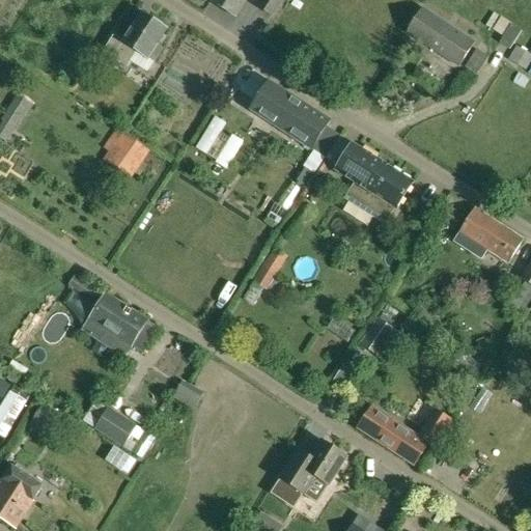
[(210,0),(210,2),(235,19),(247,0),(210,0)]
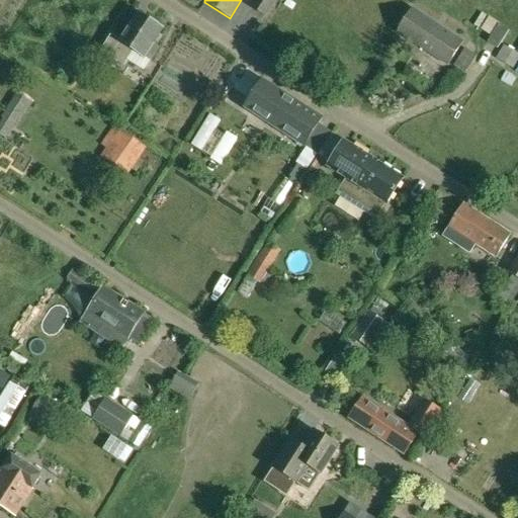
[(255,0),(251,6),(265,16),(275,0),(255,0)]
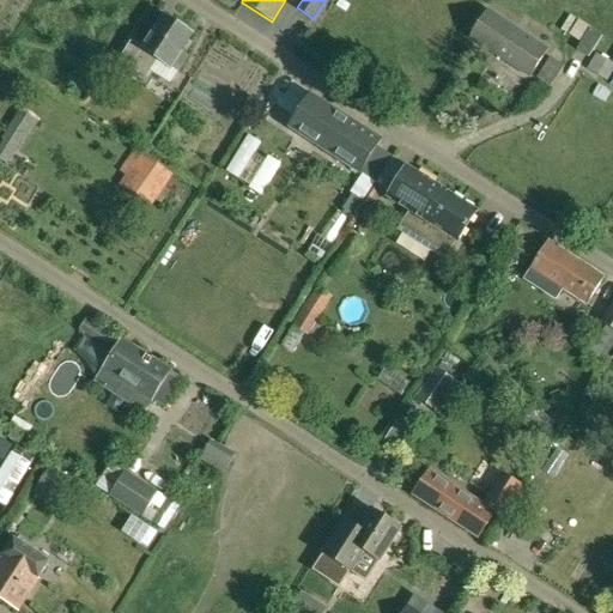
[(471,38),(529,78),(548,50),(489,11),(471,38)]
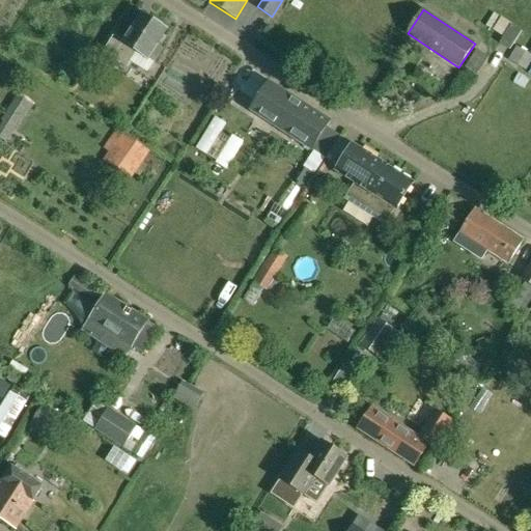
[(127,67),(137,51),(155,62),(163,49),(156,44),(165,28),(142,14),(124,43),(113,35),(101,56),(112,62),(114,59),(127,67)]
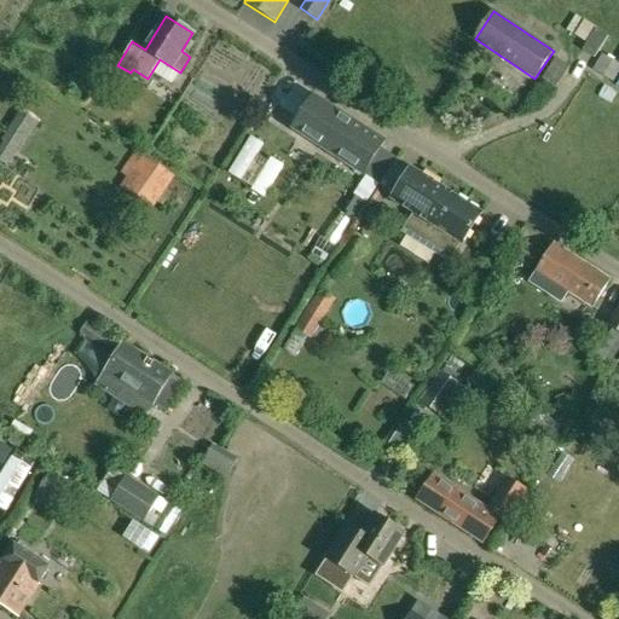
[(574,36),(586,44),(582,51),(594,58),(607,38),(583,22),(574,36)]
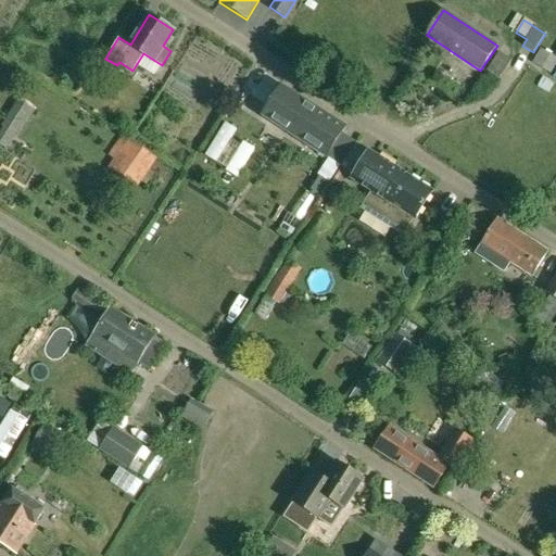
[(533,63),(551,74),(555,65),(555,52),(554,57),(541,49),(533,63)]
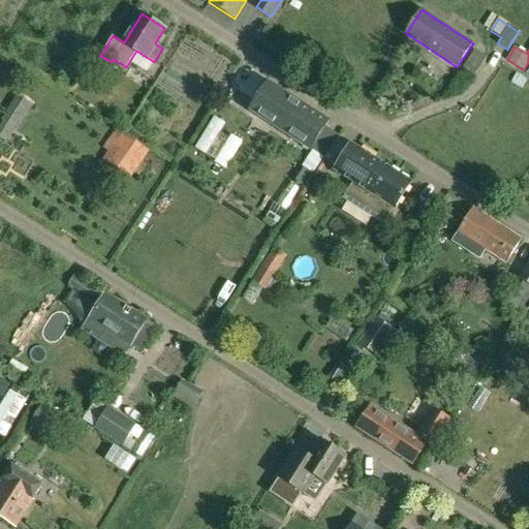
[(463,67),(475,75),(486,58),(474,51),(463,67)]
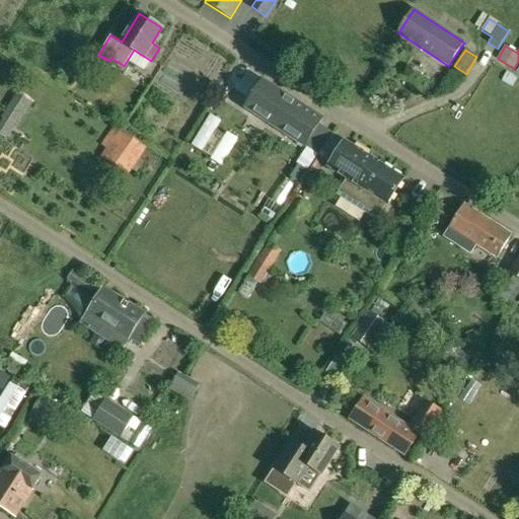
[(501,81),(512,87),(517,79),(507,72),(501,81)]
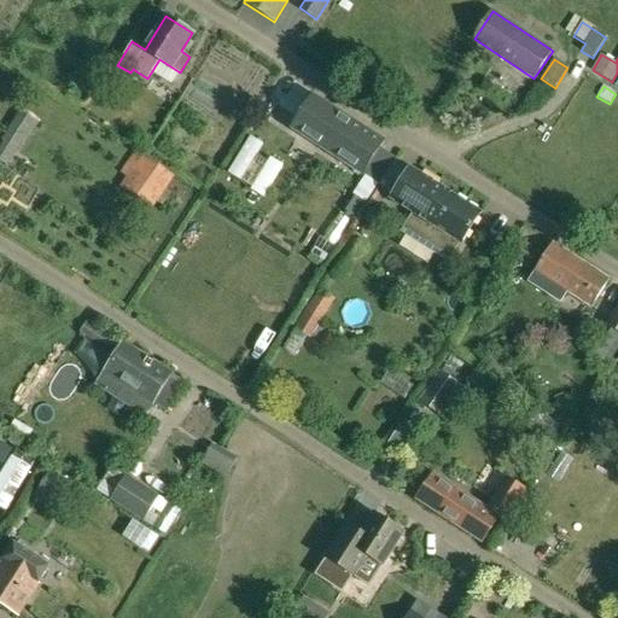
[(313,95),(291,128),(362,175),(379,186),(397,159),(379,147),(384,141),(313,95)]
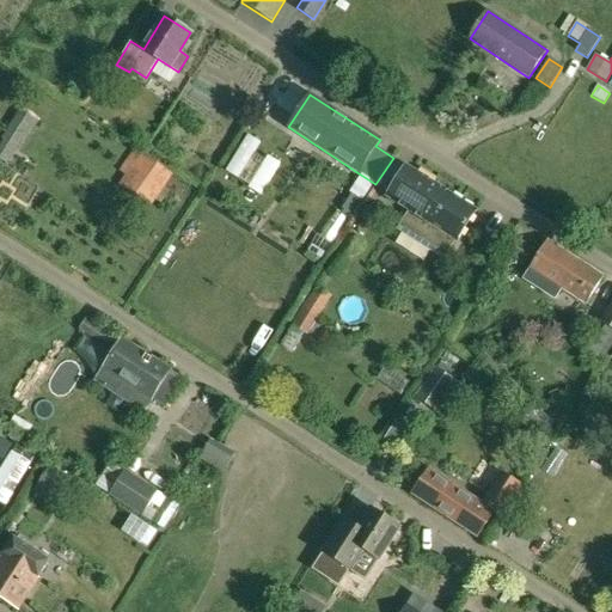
[(19,109),(0,138),(0,159),(5,163),(19,140),(23,142),(37,121),(19,109)]
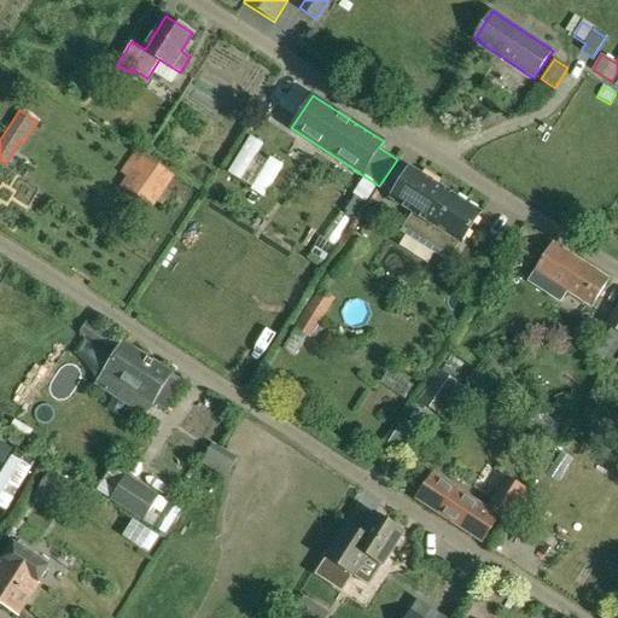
[(397,159),(379,186),(392,194),(389,199),(412,213),(404,223),(454,255),(482,213),(409,167),(397,159)]
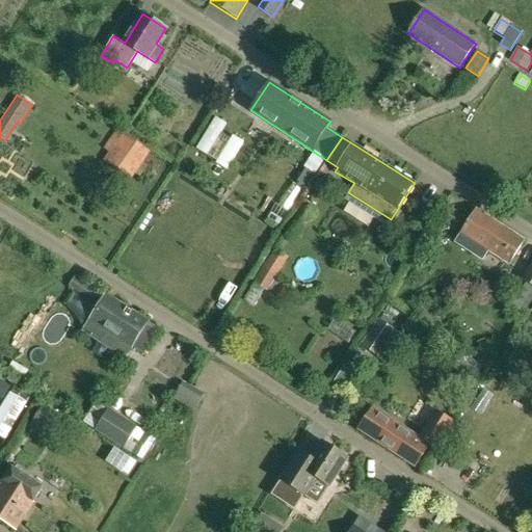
[(145,152),(124,138),(113,154),(135,167),(145,152)]
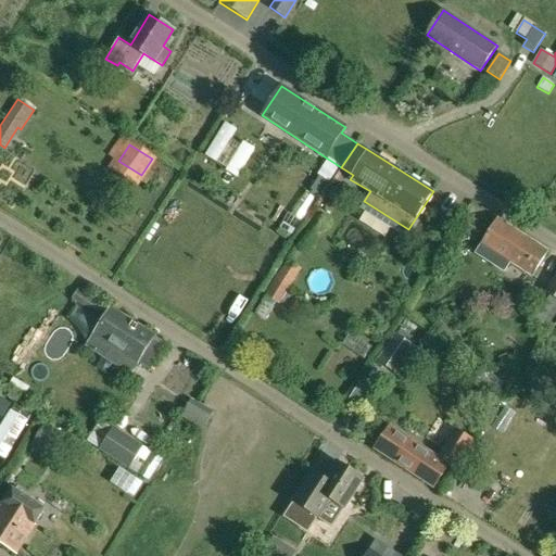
[(321,178),(319,177),(311,190),(313,192),(311,197),(317,201),(331,179),(325,175),(321,178)]
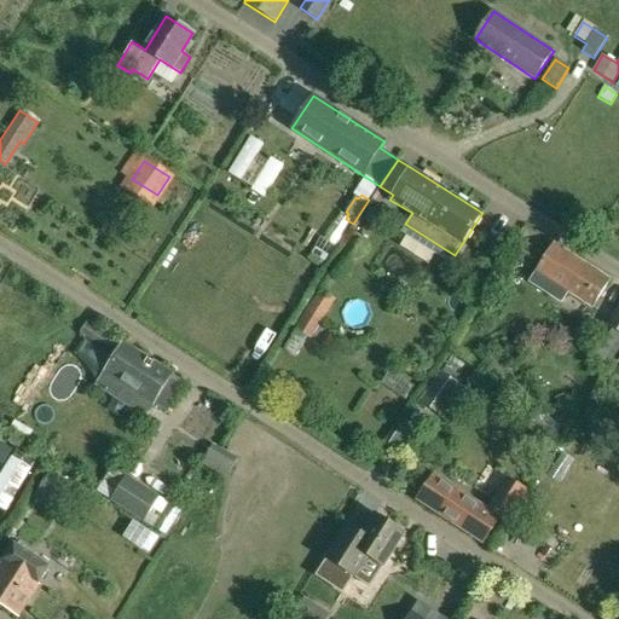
[(537,272),(593,308),(609,281),(554,246),(537,272)]
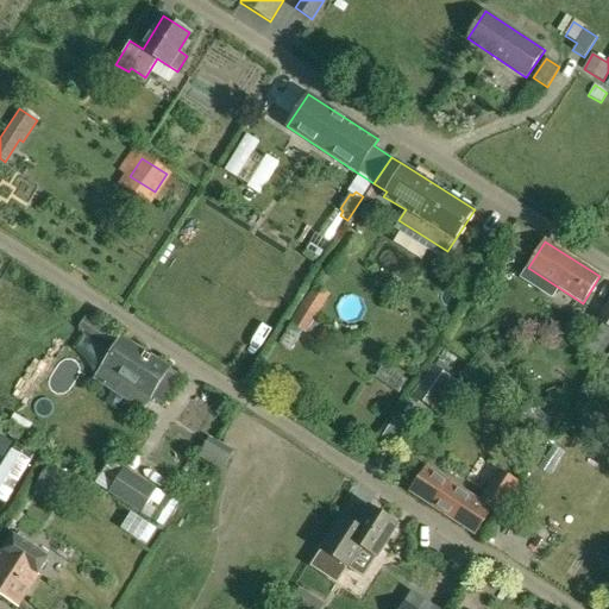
[(314,295),(294,325),(309,334),(328,305),(314,295)]
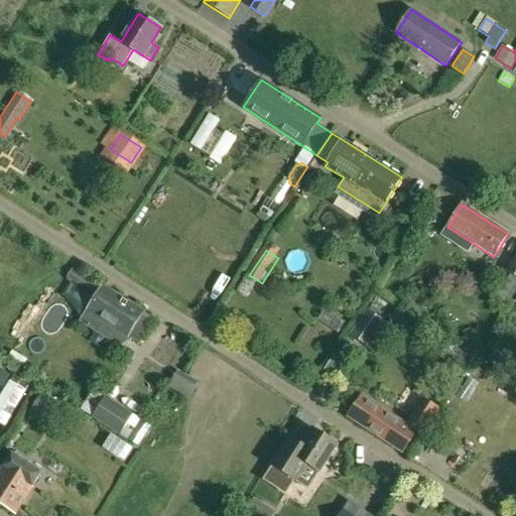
[(515,253),(504,270),(515,278),(515,253)]
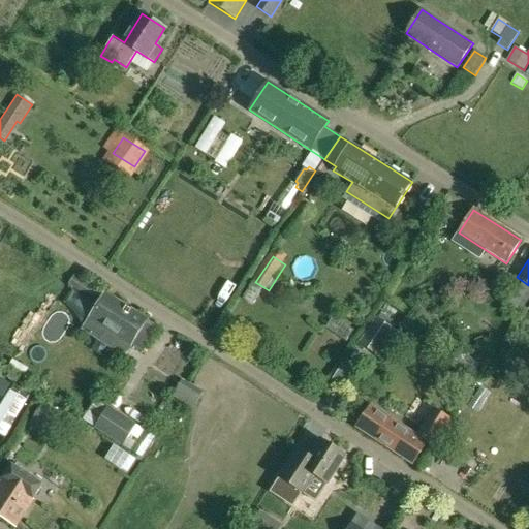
[(74,281),(69,289),(97,307),(83,330),(123,355),(129,345),(130,346),(131,345),(143,353),(159,328),(147,320),(148,319),(105,292),(102,299),(74,281)]
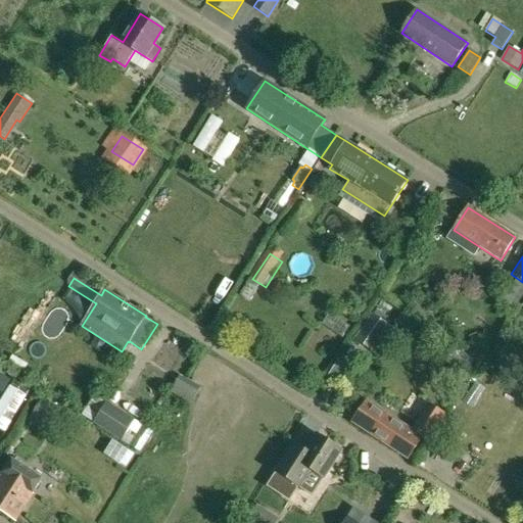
[(271,290),(278,295),(284,286),(276,282),(271,290)]
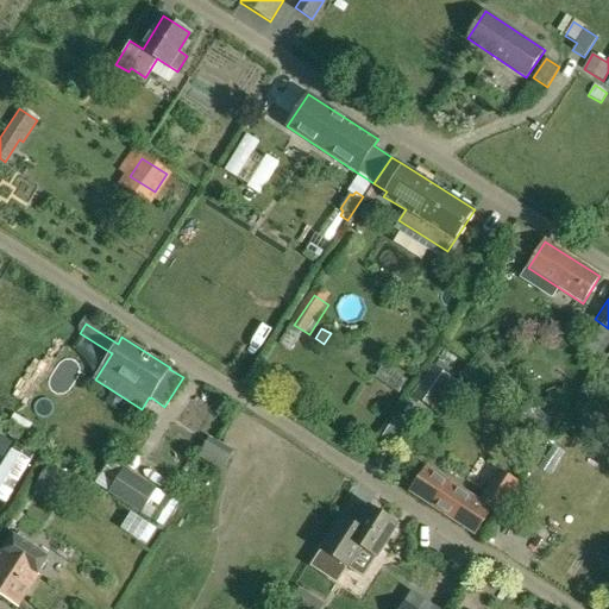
[(493,360),(478,351),(472,360),(487,369),(493,360)]
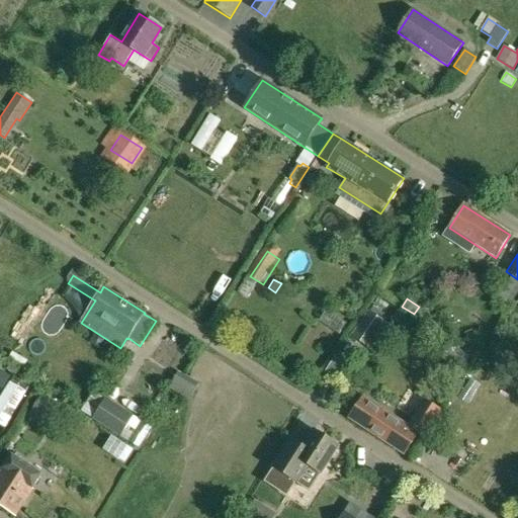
[(338,310),(345,315),(349,308),(342,304),(338,310)]
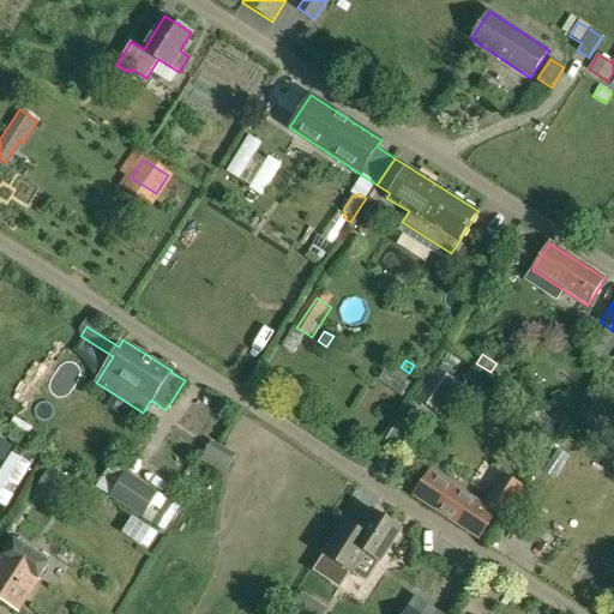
[(437,413),(458,381),(438,368),(416,399),(437,413)]
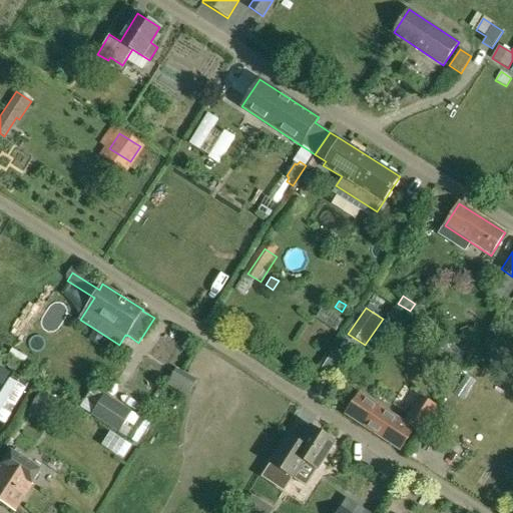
[(169,390),(171,391),(185,399),(194,385),(179,377),(177,375),(169,390)]
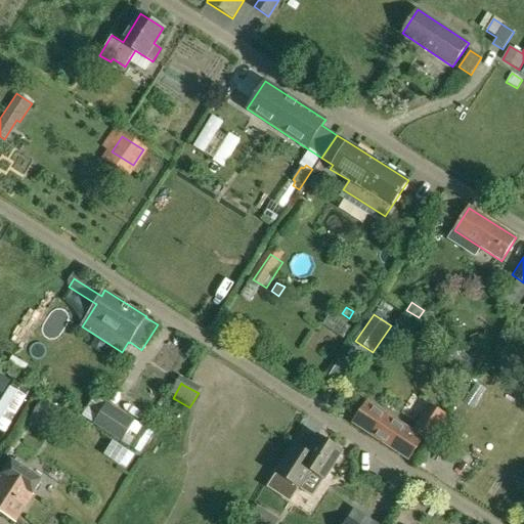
[(476,383),(464,402),(472,407),(485,389),(476,383)]
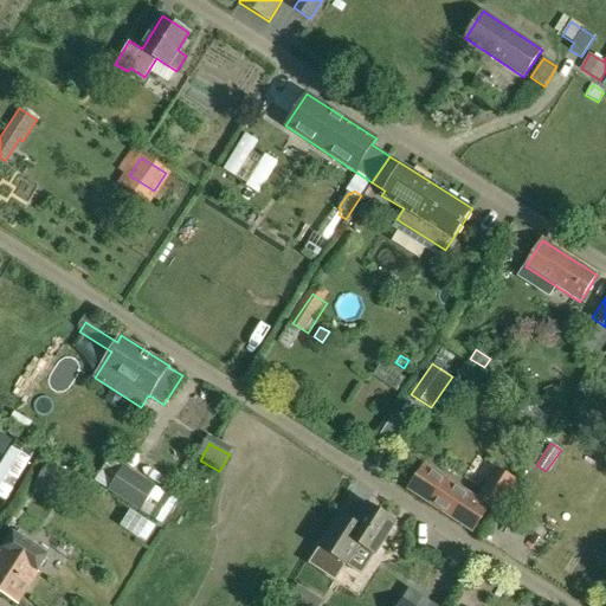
[(31,459),(11,447),(4,458),(0,464),(0,497),(6,501),(31,459)]
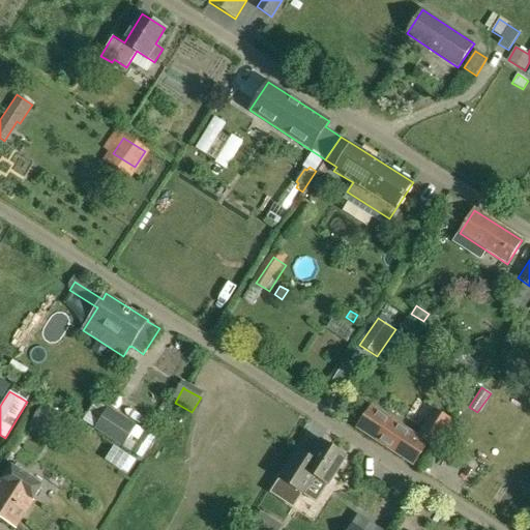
[(28,421),(46,434),(58,414),(40,403),(28,421)]
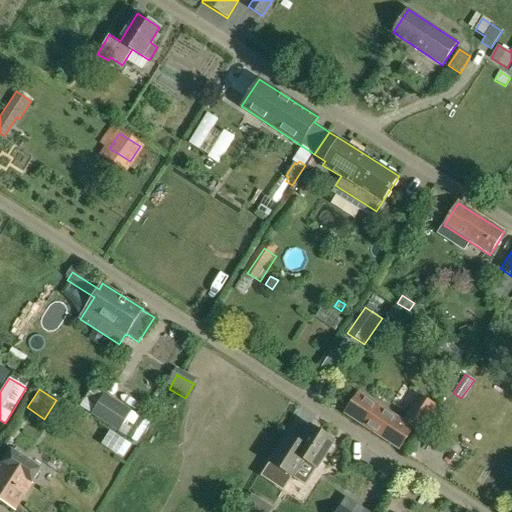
[(428,390),(414,413),(427,422),(442,399),(428,390)]
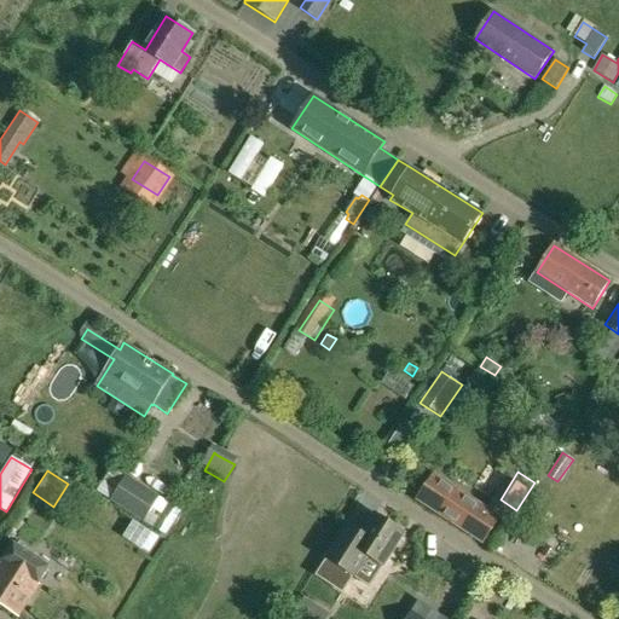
[(156,497),(122,475),(108,498),(142,520),(156,497)]
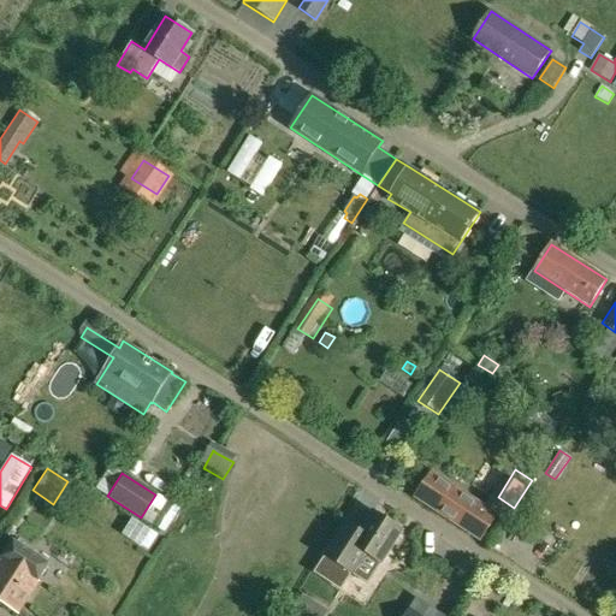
[(436,511),(480,540),(497,516),(452,487),(433,473),(416,498),(436,511)]
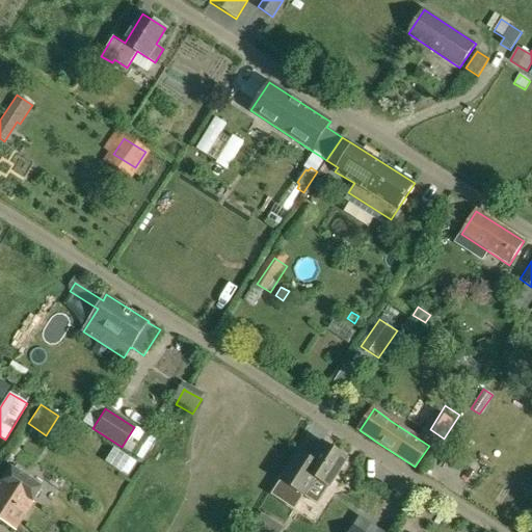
[(145,431),(132,452),(143,459),(157,439),(145,431)]
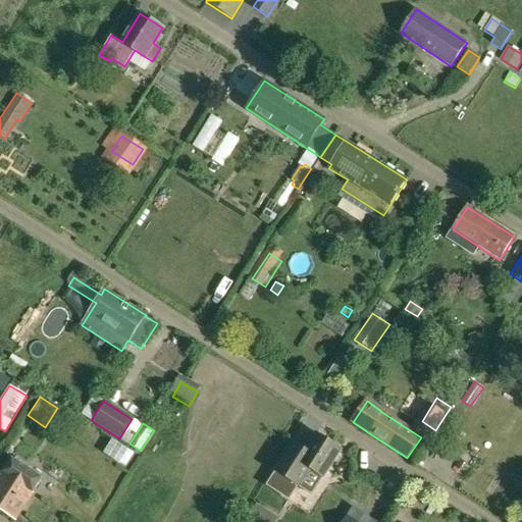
[(275,470),(299,484),(309,468),(322,476),(340,450),(316,434),(305,451),(294,444),(275,470)]
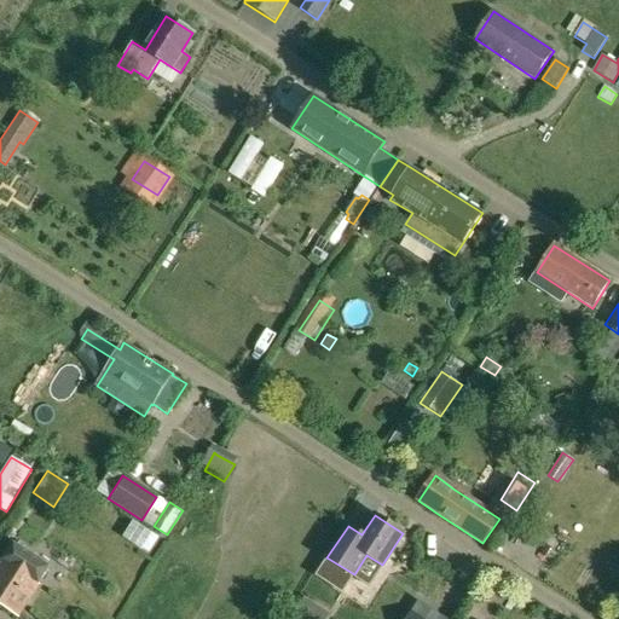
[(0,562),(0,605),(17,617),(50,567),(13,543),(0,562)]
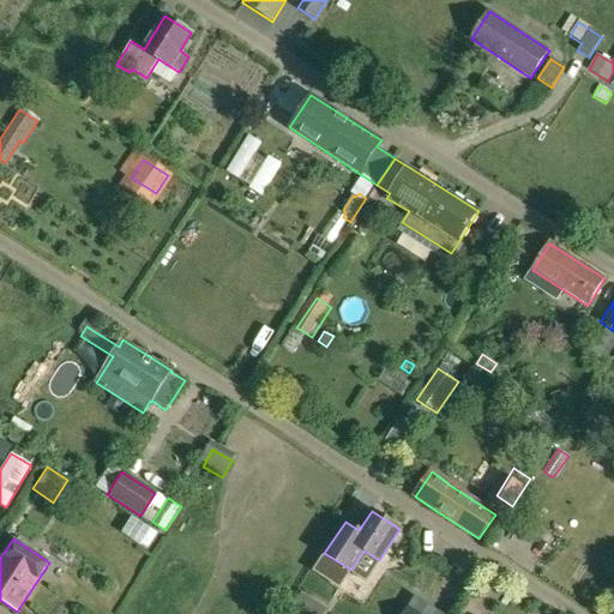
[(318,613),(323,608),(301,593),(289,609),(295,613),(318,613)]
